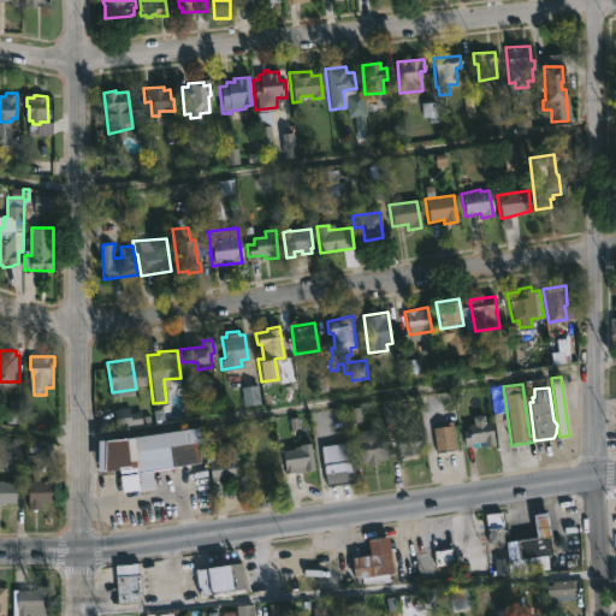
[(483,414),(484,421),(491,420),(495,444),(472,448),(472,445),(465,446),(461,428),(468,427),(468,424),(473,422),(472,415),(483,414)]
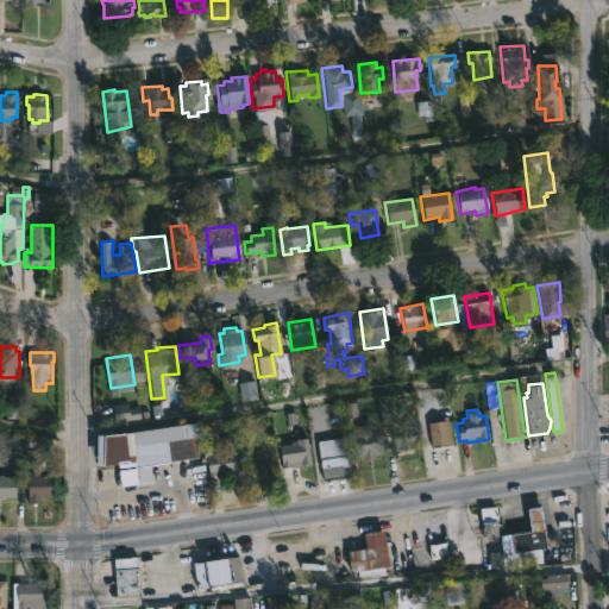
[(450,444),(431,447),(427,422),(439,420),(439,416),(446,416),(450,444)]
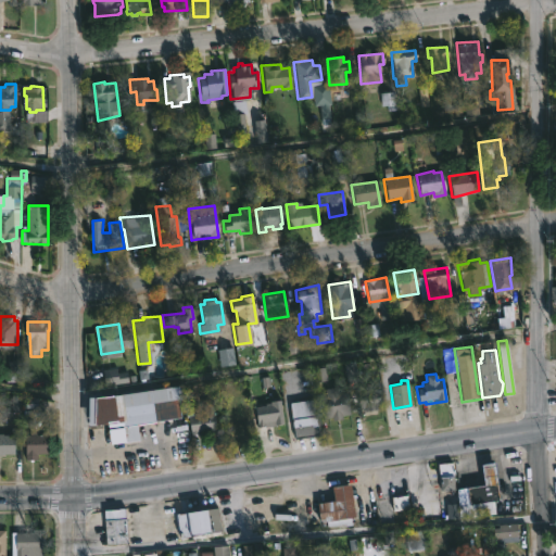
[(138,424),(140,441),(111,444),(108,424),(95,425),(93,430),(88,430),(88,397),(181,386),(184,400),(179,400),(182,417),(138,424)]
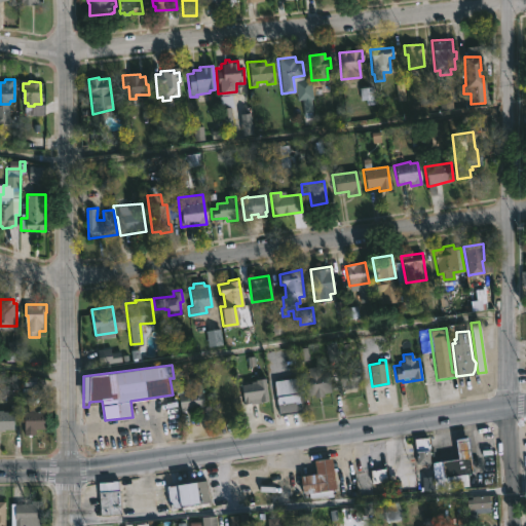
[(320,365),(320,371),(327,370),(330,391),(323,392),(323,396),(313,397),(313,393),(306,395),(303,374),(307,373),(306,367),(320,365)]
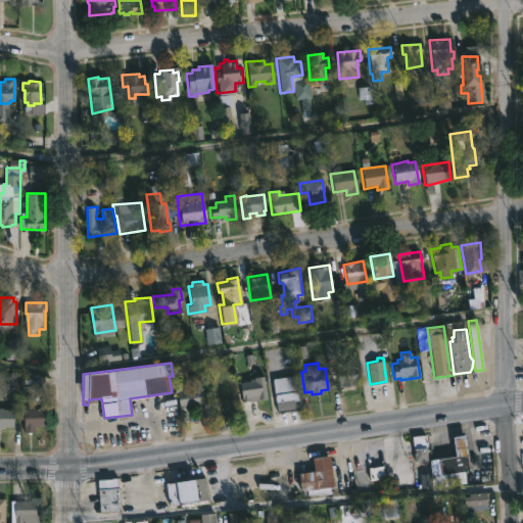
[(337,363),(337,388),(357,388),(357,363),(337,363)]
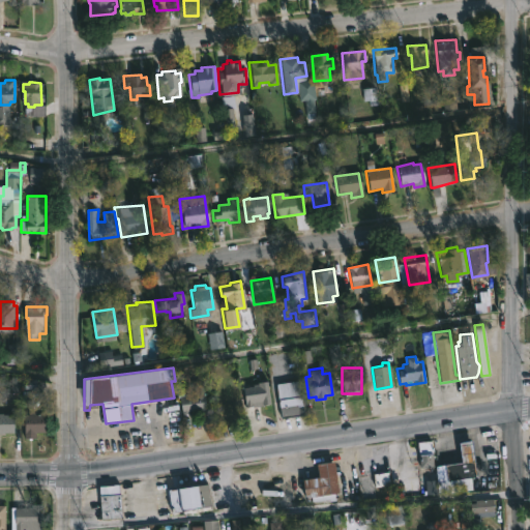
[(259,406),(244,407),(241,386),(252,385),(252,383),(257,381),(266,380),(269,403),(259,406)]
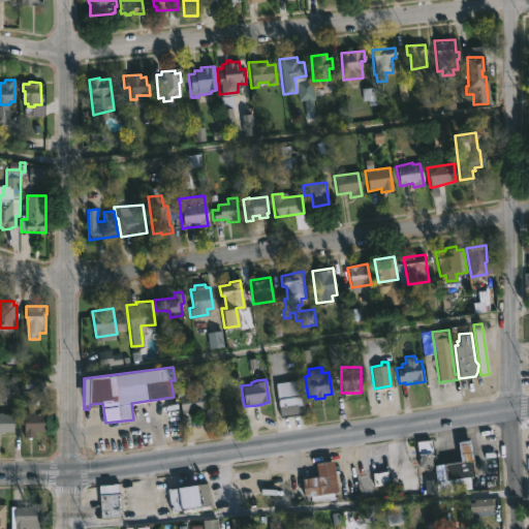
[(282,416),(279,417),(275,382),(300,379),(305,413),(282,416)]
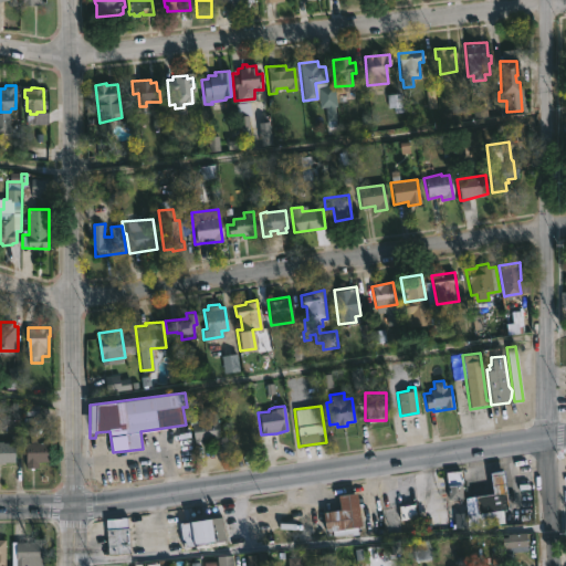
[(218,411),(221,438),(195,442),(192,427),(190,427),(189,416),(203,415),(205,422),(207,422),(207,412),(218,411)]
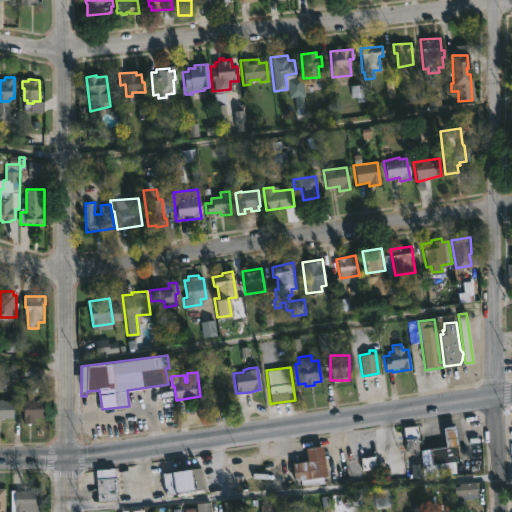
[(36,398),(36,400),(46,400),(45,417),(36,417),(36,423),(26,423),(26,400),(30,400),(30,398),(36,398)]
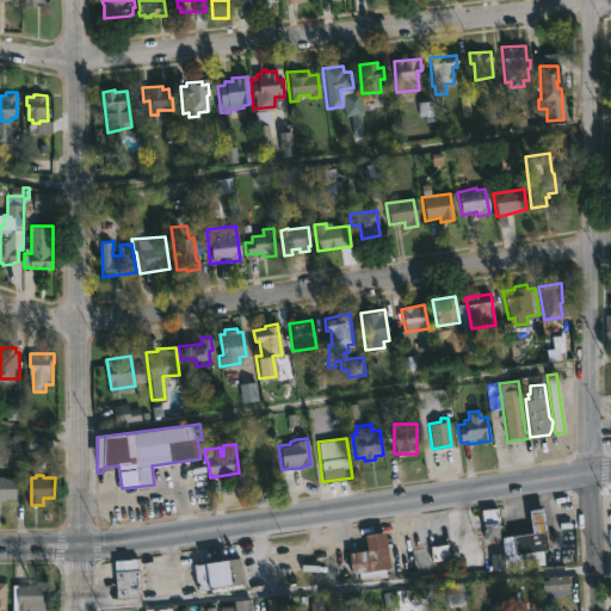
[(0,477),(6,476),(18,477),(18,498),(0,498),(0,477)]
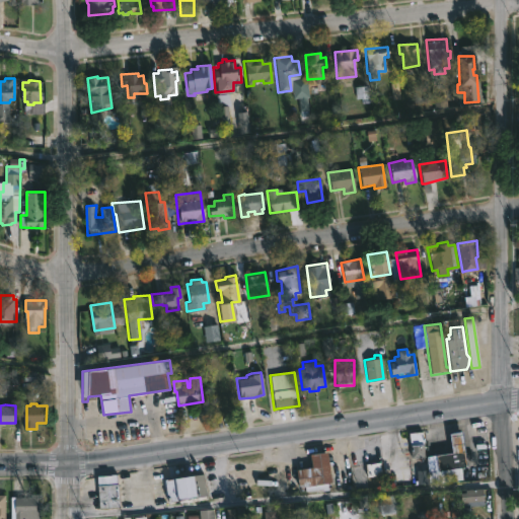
[(424,456),(411,457),(408,430),(421,429),(424,456)]
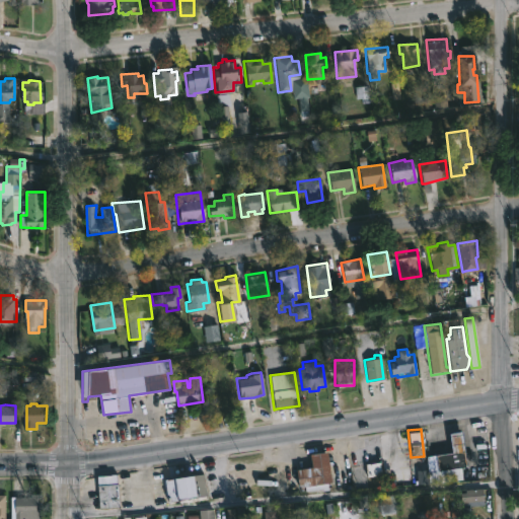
[(461,478),(429,483),(427,471),(437,470),(434,454),(451,452),(448,432),(461,431),(467,466),(459,467),(461,478)]
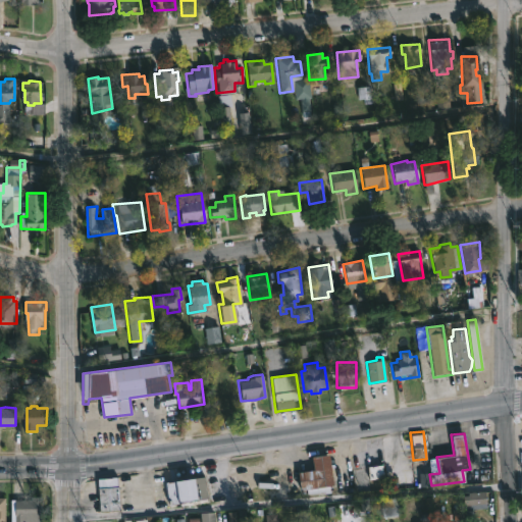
[(328,485),(329,492),(323,493),(322,491),(306,493),(305,488),(299,489),(296,471),(312,469),(310,457),(327,454),(332,484),(328,485)]
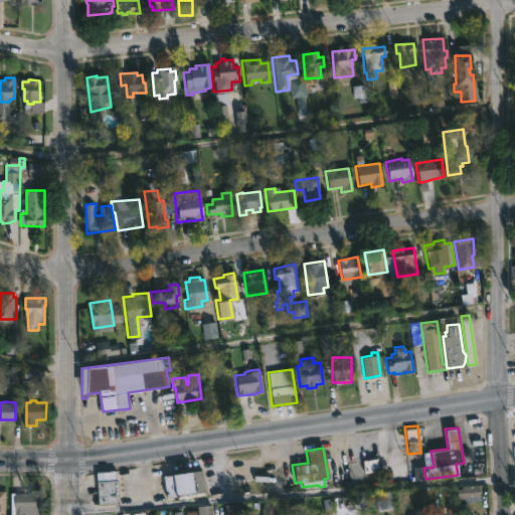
[(365,463),(366,475),(379,473),(378,461),(365,463)]
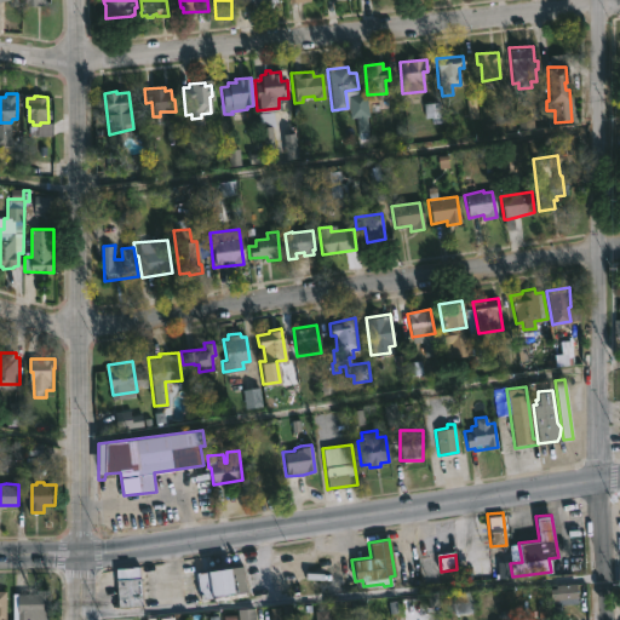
[(246,595),(212,600),(212,597),(199,600),(194,572),(241,564),(246,595)]
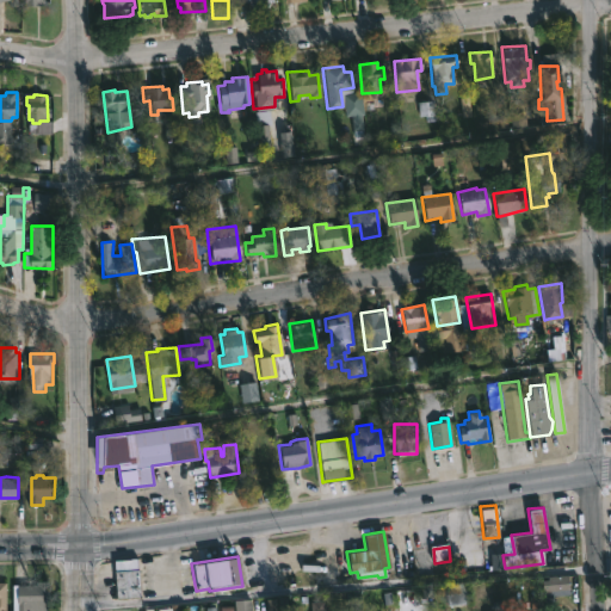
[(136,565),(139,596),(115,598),(115,588),(112,588),(111,573),(113,573),(112,560),(136,557),(136,565)]
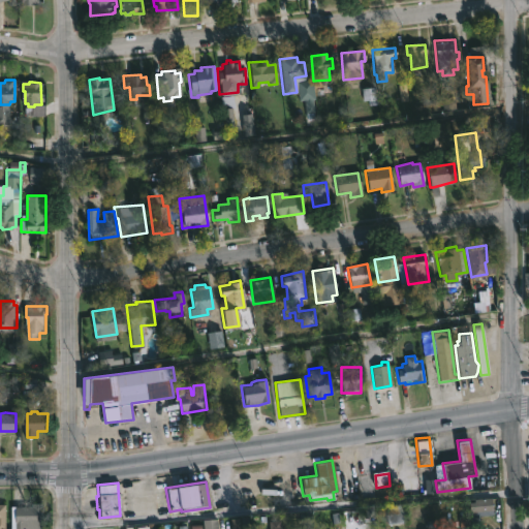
[(494,500),(471,500),(471,518),(494,518),(494,500)]
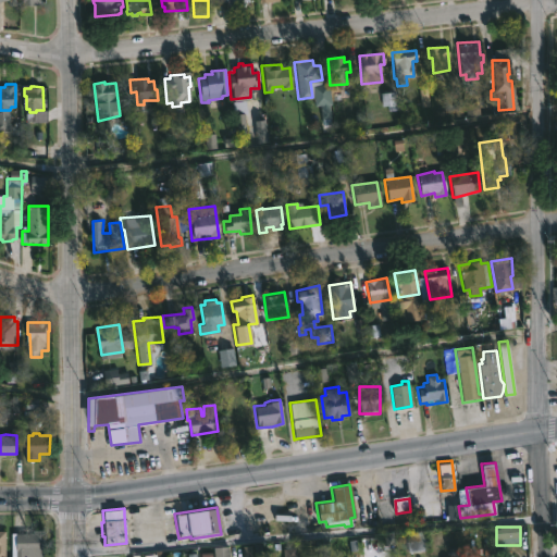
[(13,556),(13,533),(35,533),(35,529),(45,529),(45,556),(13,556)]
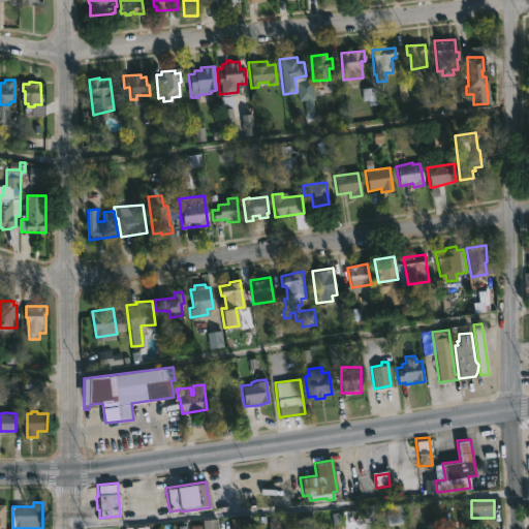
[(391,525),(407,524),(406,506),(390,507),(391,525)]
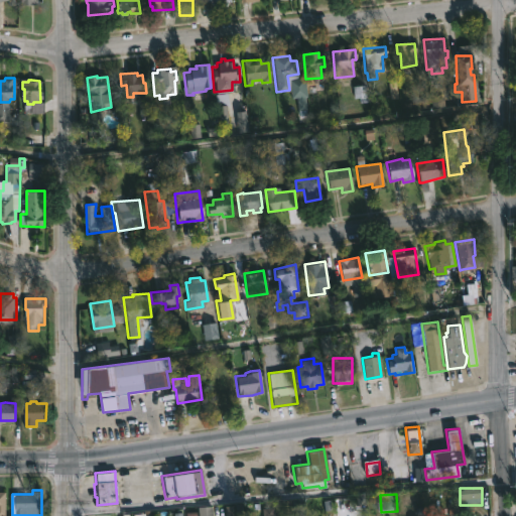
[(272,507),(272,515),(257,515),(257,508),(272,507)]
